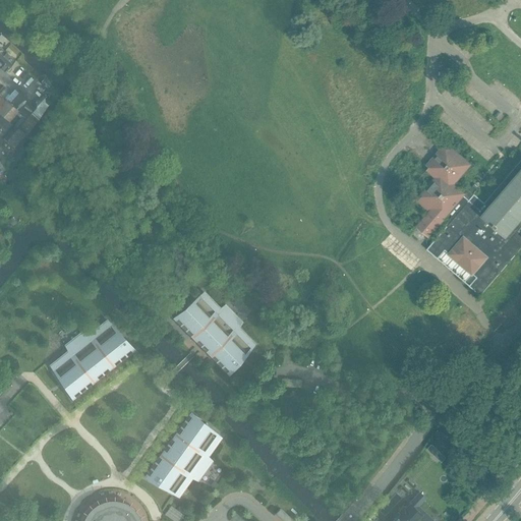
[(6,52),(0,58),(0,67),(6,73),(17,61),(6,52)]
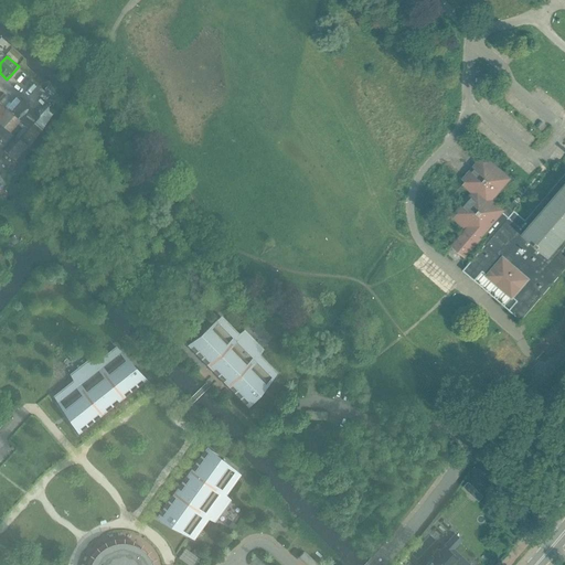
[(16,137),(3,150),(4,151),(14,159),(27,146),(28,147),(40,130),(51,117),(42,109),(36,116),(17,97),(7,109),(12,115),(19,120),(17,123),(18,124),(22,128),(16,137)]
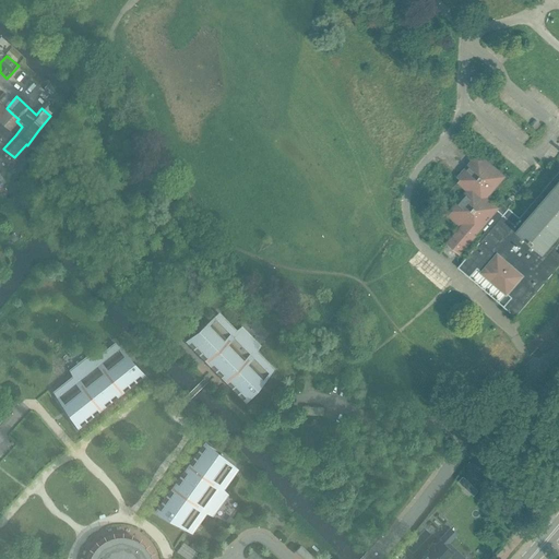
[(0,115),(0,130),(4,126),(10,131),(18,122),(16,121),(19,119),(12,114),(7,108),(0,115)]
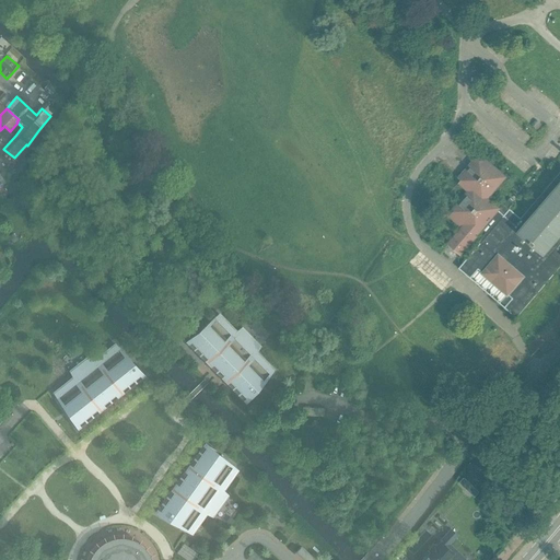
[(0,156),(0,155),(2,155),(4,150),(3,149),(15,136),(10,131),(4,126),(0,130),(0,156)]
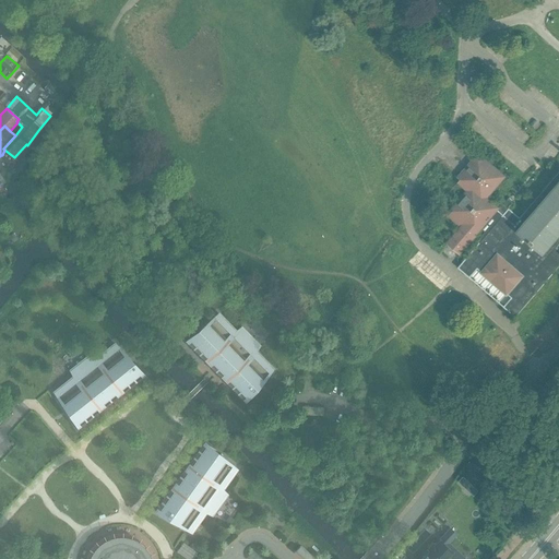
[(466,191),(445,215),(460,227),(445,244),(460,256),(474,239),(473,238),(475,235),(480,229),(485,233),(476,241),(478,244),(458,269),(468,278),(477,269),(479,271),(480,272),(497,252),(524,276),(508,295),(511,298),(502,307),(514,318),(558,265),(558,171),(519,218),(508,209),(507,210),(506,210),(510,204),(507,201),(500,207),(499,207),(487,198),(504,177),(480,156),(456,183),(466,191)]
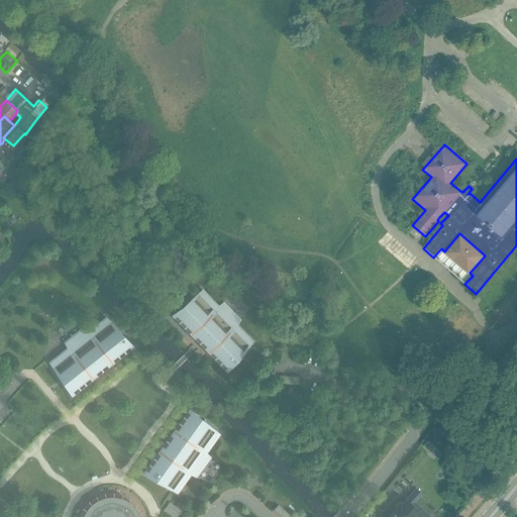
[(459,233),(444,251),(470,273),(485,255),(459,233)]
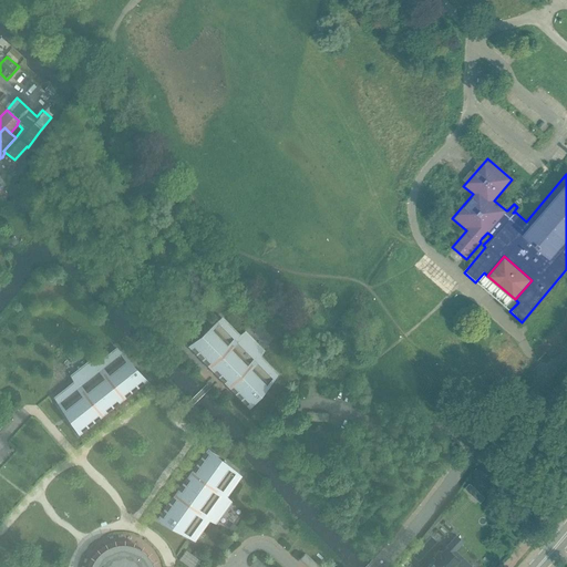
[(228,388),(249,409),(249,408),(247,405),(261,391),(263,392),(275,379),(256,359),(263,349),(247,333),(237,340),(218,320),(204,332),(205,333),(191,348),(188,346),(187,346),(208,367),(213,361),(217,366),(212,371),(224,383),(228,380),(233,384),(228,388)]
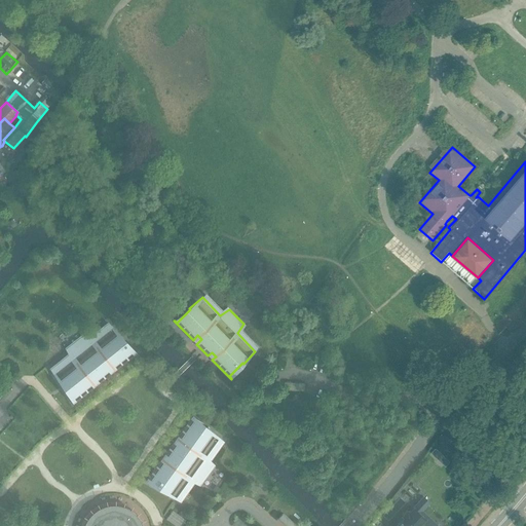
[(73,357),(52,373),(62,387),(63,386),(75,401),(72,403),(73,404),(94,386),(89,381),(95,378),(99,383),(111,373),(108,369),(112,366),(115,370),(137,352),(134,354),(122,339),(123,338),(112,326),(91,342),(83,335),(68,347),(73,357)]
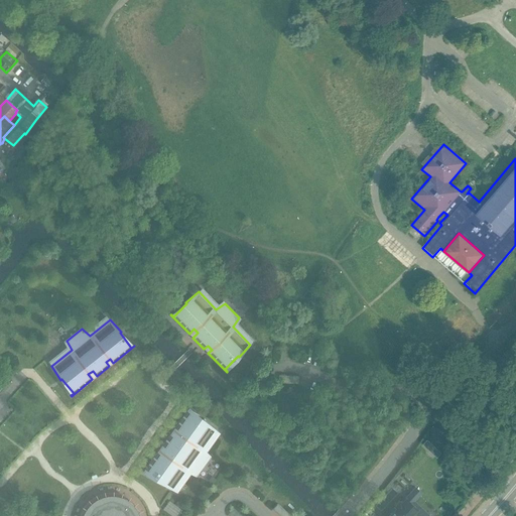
[(4,375),(0,379),(0,391),(10,380),(4,375)]
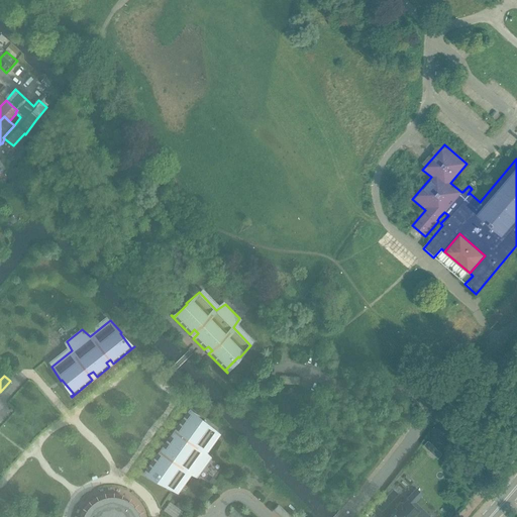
[(189,408),(142,473),(142,474),(144,471),(160,482),(159,483),(174,492),(188,471),(198,476),(209,459),(202,452),(216,431),(204,420),(203,421),(188,411),(190,408),(189,408)]
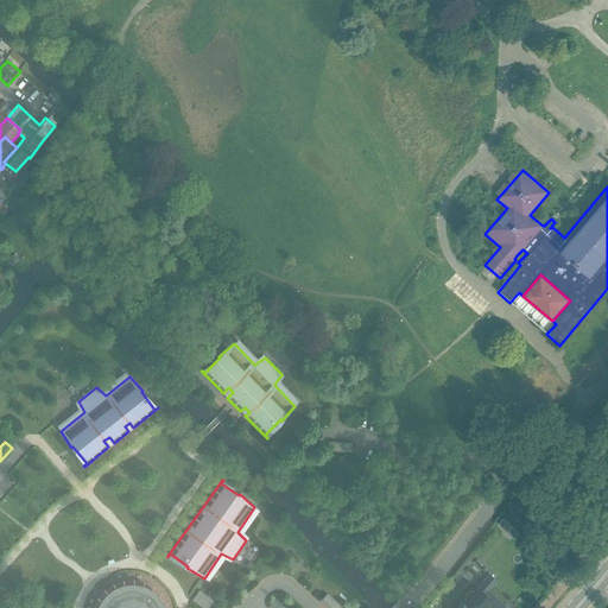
[(508,505),(508,520),(524,520),(525,505),(517,505),(508,505)]
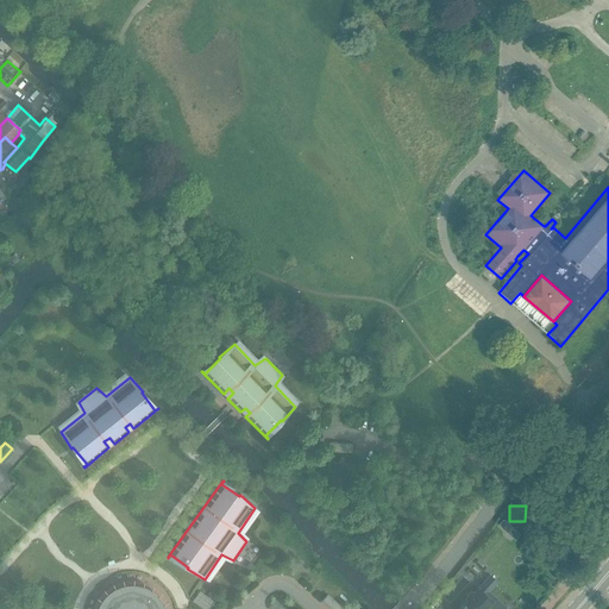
[(504,520),(500,525),(508,533),(513,527),(504,520)]
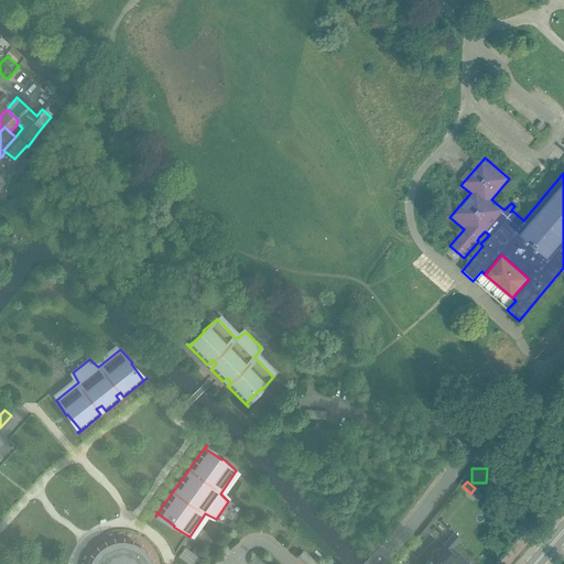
[(483,496),(475,488),(470,494),(478,501),(483,496)]
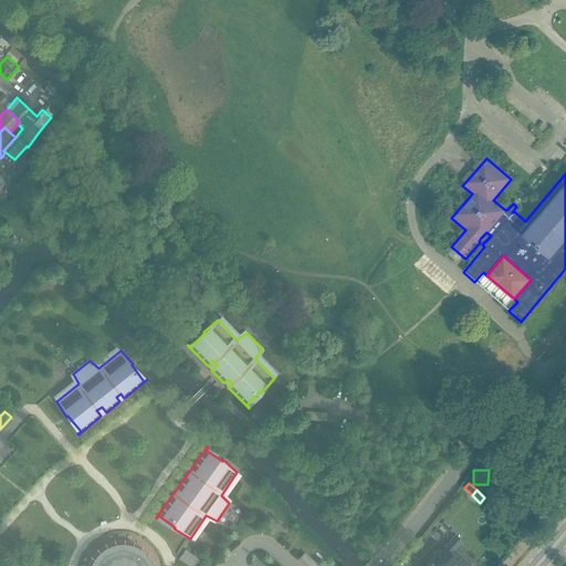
[(458,565),(469,565),(470,565),(454,549),(462,541),(456,534),(440,551),(438,548),(433,554),(436,556),(426,565),(449,565),(454,562),(458,565)]
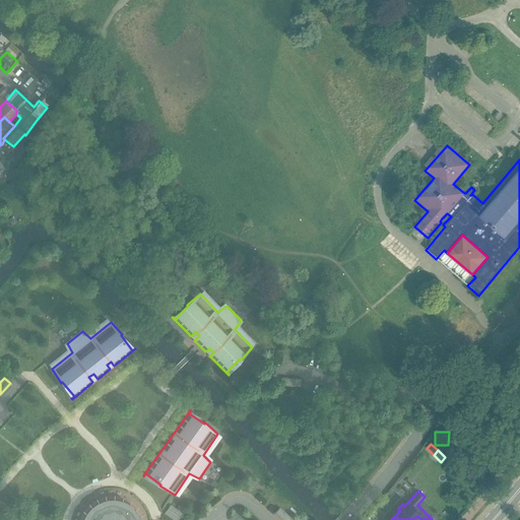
[(141,519),(140,518),(139,516),(139,515),(138,514),(138,513),(137,512),(136,511),(135,510),(133,509),(132,507),(130,506),(126,504),(122,502),(120,501),(115,501),(112,501),(106,501),(103,502),(100,504),(102,509),(92,517),(88,514),(86,516),(85,518),(84,519),(141,519)]
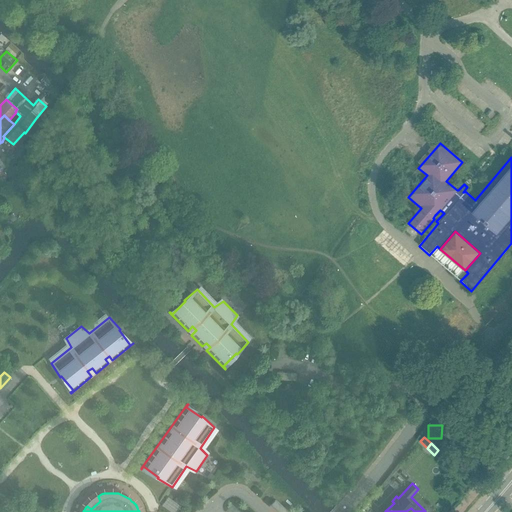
[(168,497),(162,505),(170,511),(175,511),(180,506),(168,497)]
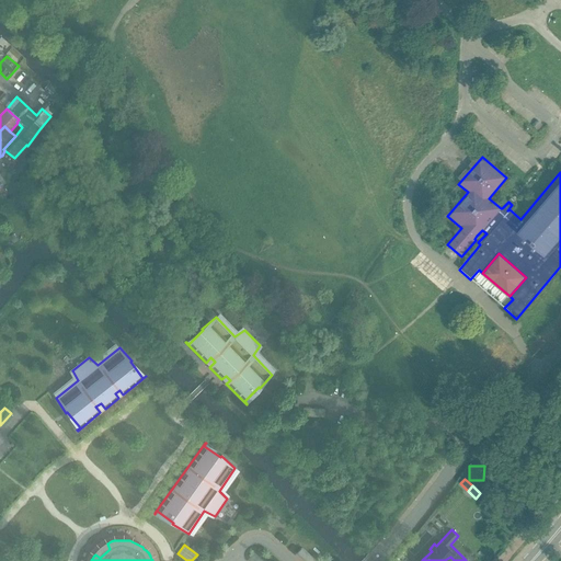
[(316,560),(301,548),(297,553),(305,560),(316,560)]
